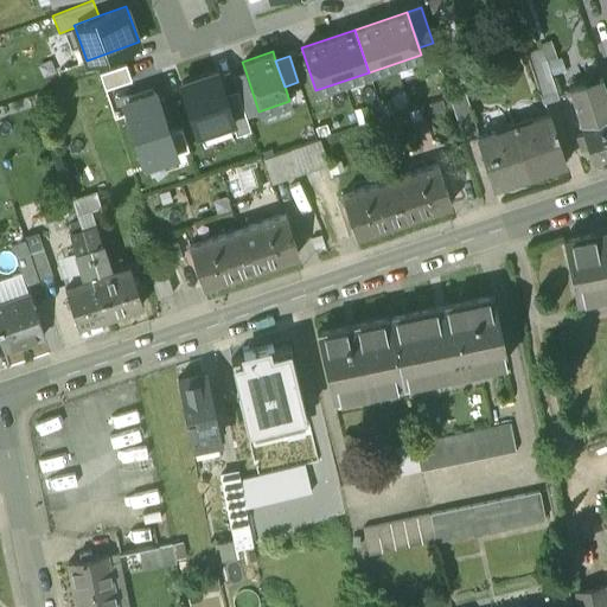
[(126,63),(98,72),(104,89),(131,81),(126,63)]
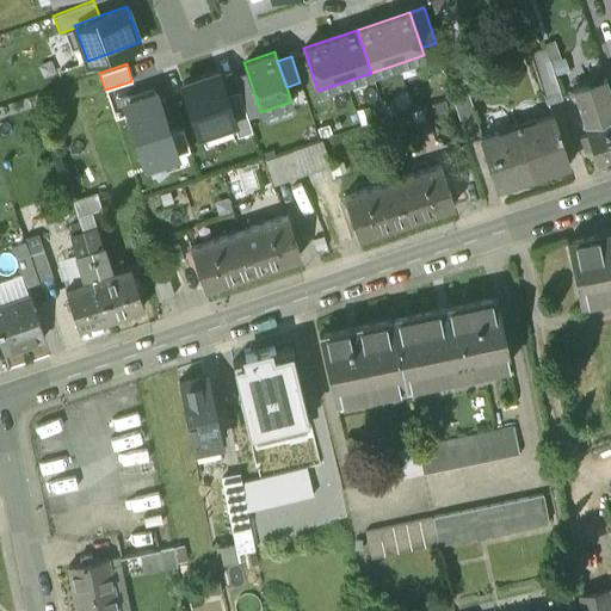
[(550,65),(535,69),(544,100),(561,96),(550,65)]
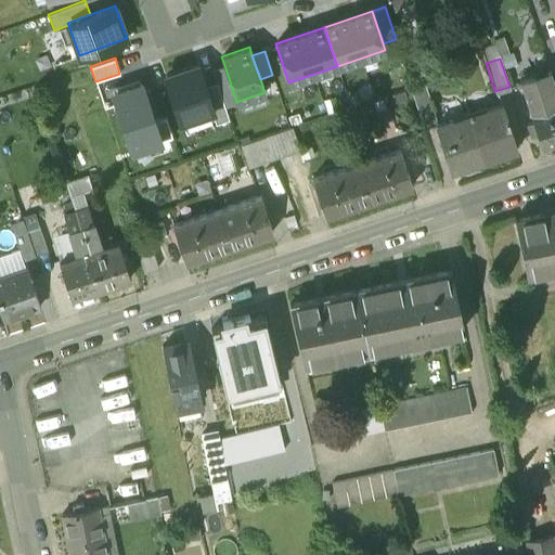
[(224,106),(236,102),(224,65),(213,69),(217,84),(224,106)]
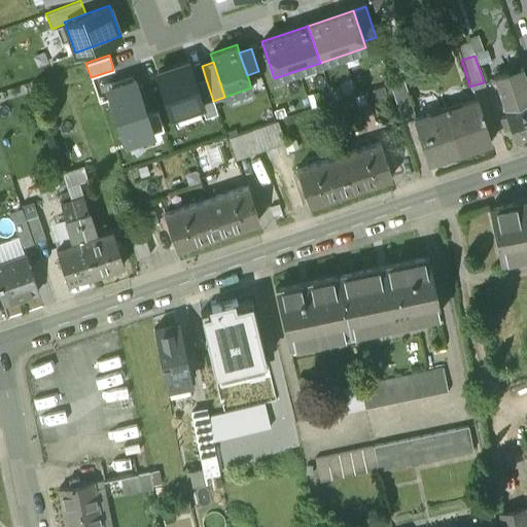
[(172,121),(203,111),(192,83),(186,64),(156,74),(172,121)]
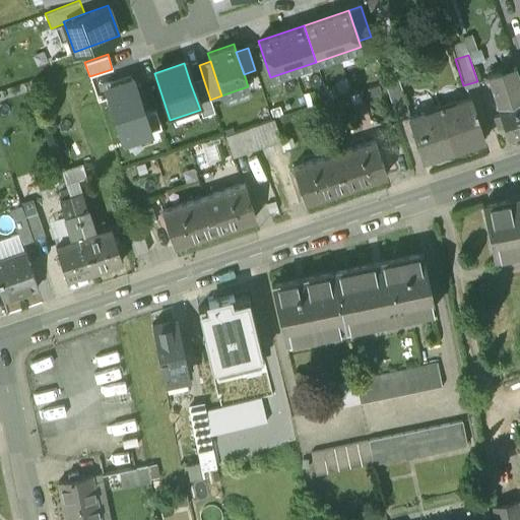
[(519,129),(519,81),(517,71),(501,77),(499,70),(488,74),(507,134),(519,129)]
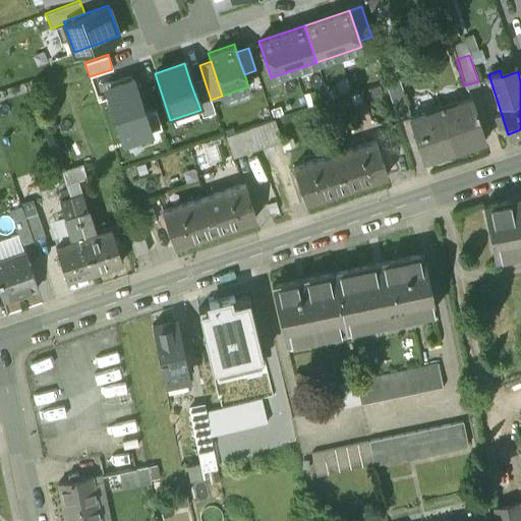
[(132,78),(106,88),(124,141),(150,133),(143,113),(132,78)]
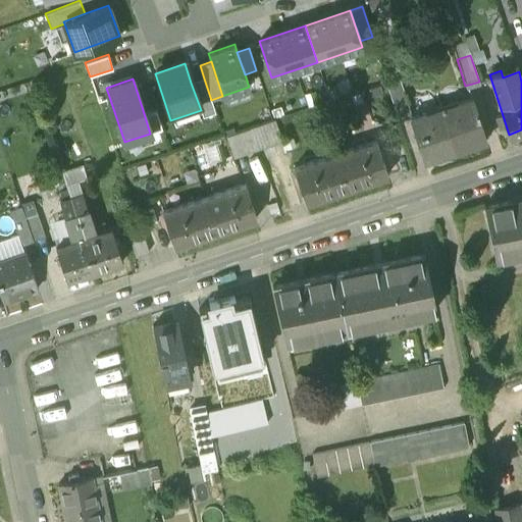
[(211,100),(204,79),(191,83),(201,110),(203,117),(216,113),(211,100)]
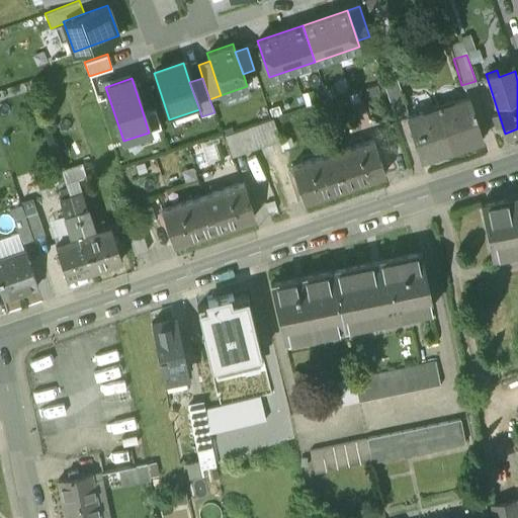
[(406,110),(398,82),(384,86),(393,114),(406,110)]
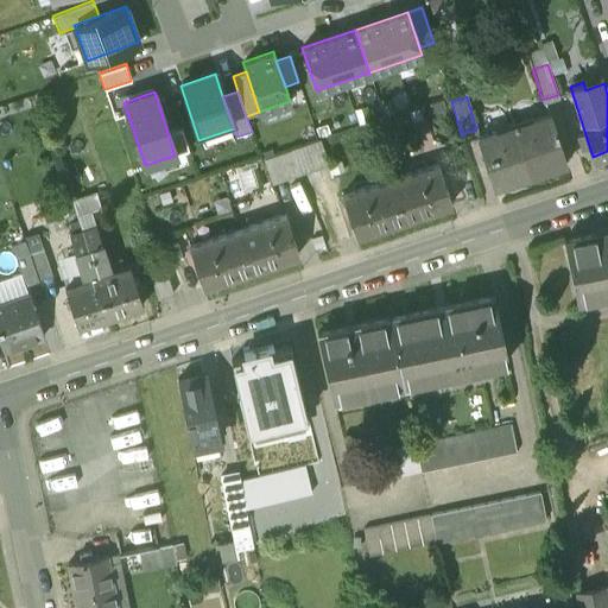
[(549,114),(533,119),(533,121),(513,127),(527,176),(565,164),(556,134),(557,134),(555,127),(553,127),(549,114)]
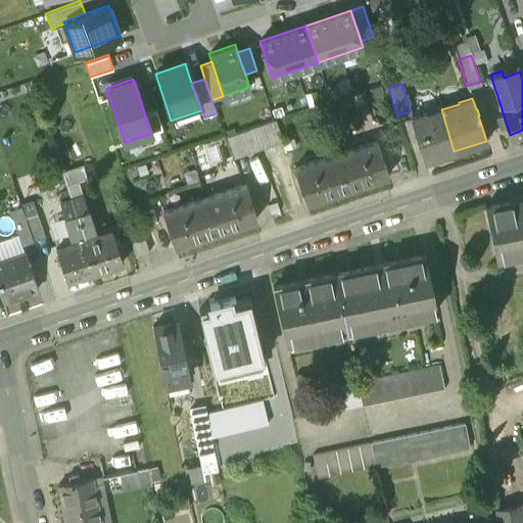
[(144,113),(150,134),(162,130),(155,109),(144,113)]
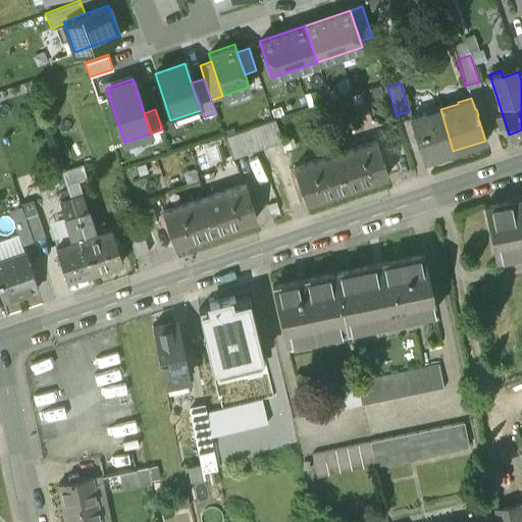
[(440,109),(424,114),(423,113),(410,117),(423,160),(453,151),(440,109)]
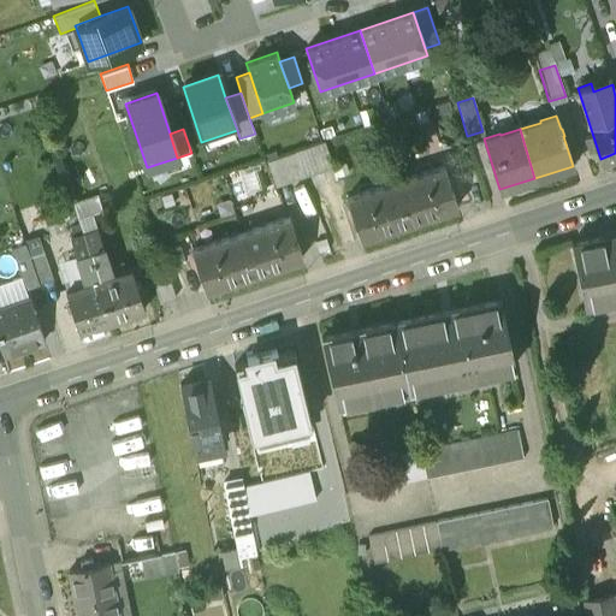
[(267,161),(276,187),(333,167),(325,142),(267,161)]
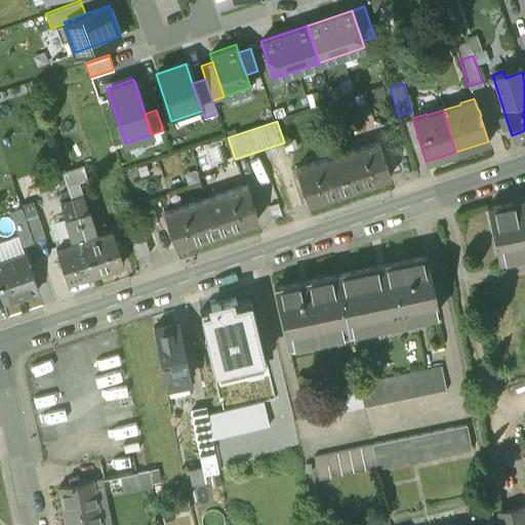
[(377,143),(294,169),(307,203),(389,176),(377,143)]
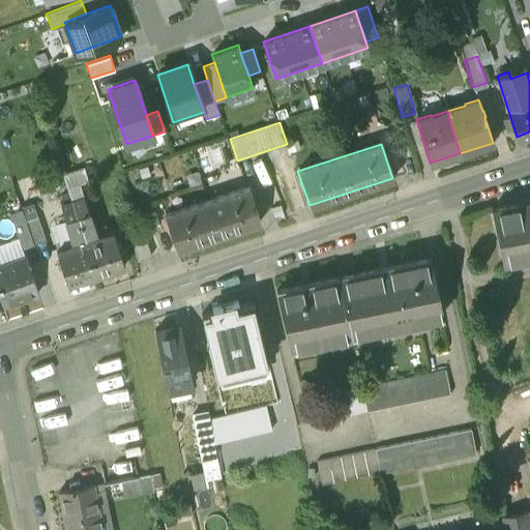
[(247,187),(165,213),(176,248),(259,222),(247,187)]
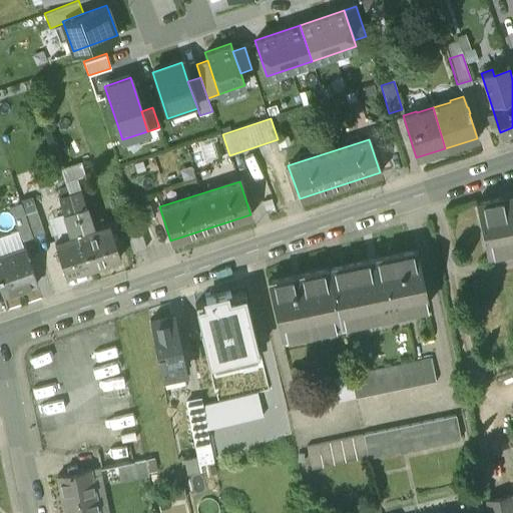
[(512,194),(476,202),(486,252),(512,246),(512,194)]
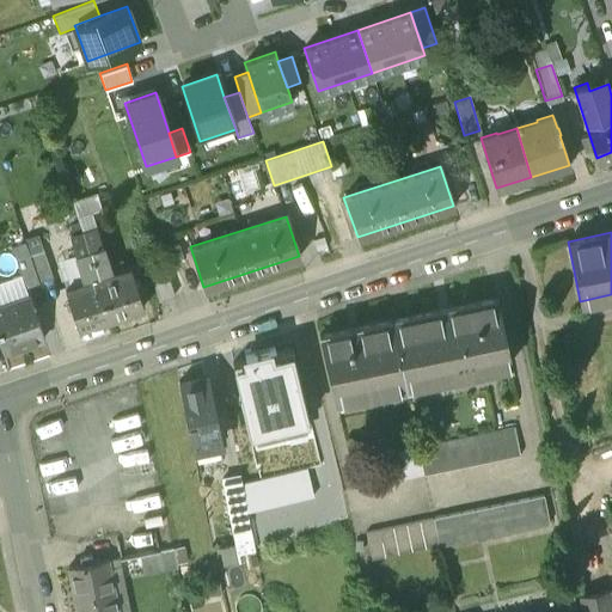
[(51,279),(43,252),(29,257),(37,283),(51,279)]
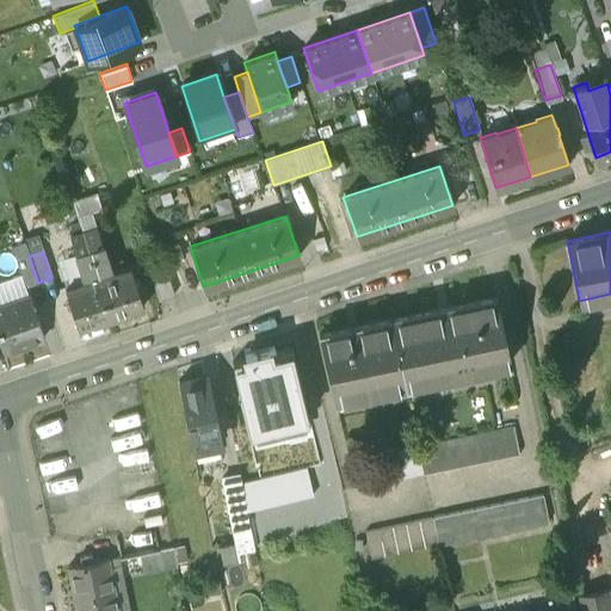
[(29,257),(16,260),(25,288),(37,283),(29,257)]
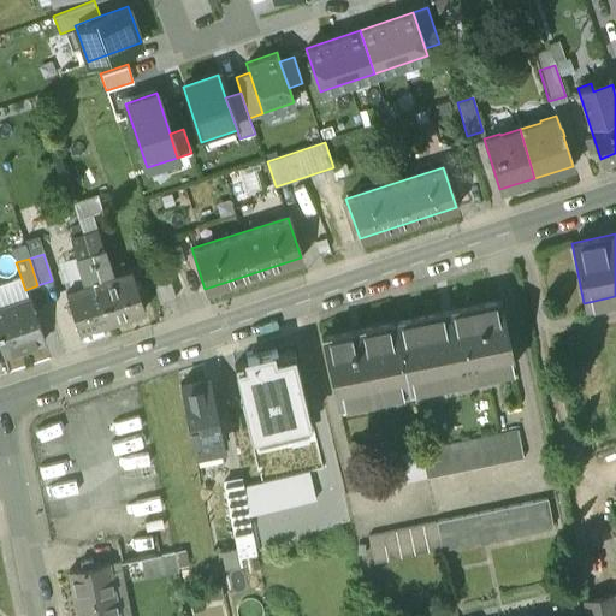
[(131,267),(98,279),(112,319),(144,307),(131,267)]
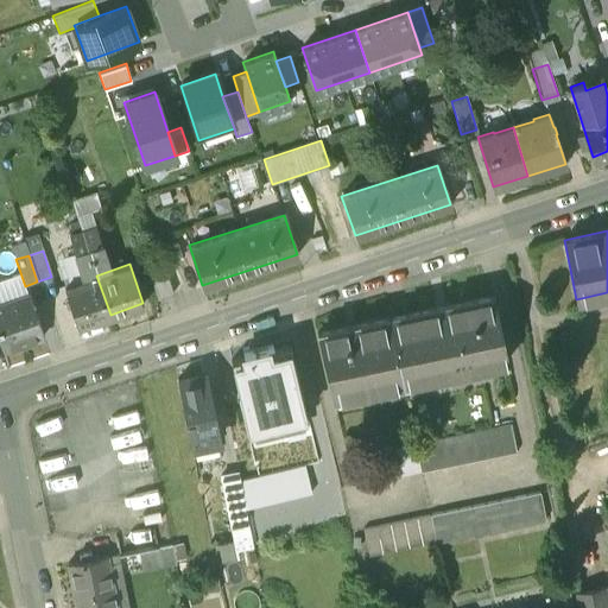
[(96,276),(63,286),(77,325),(111,315),(96,276)]
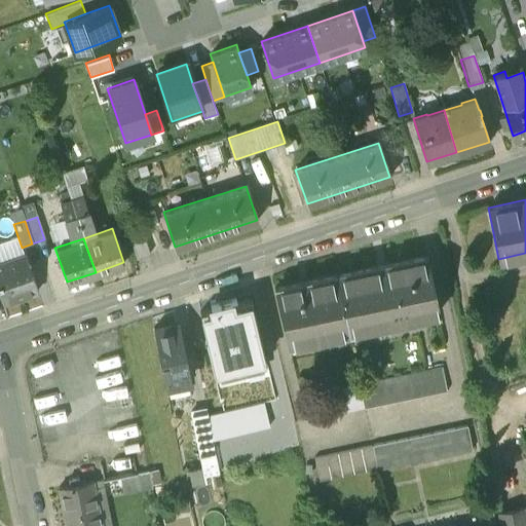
[(25,256),(0,263),(0,297),(2,303),(37,292),(25,256)]
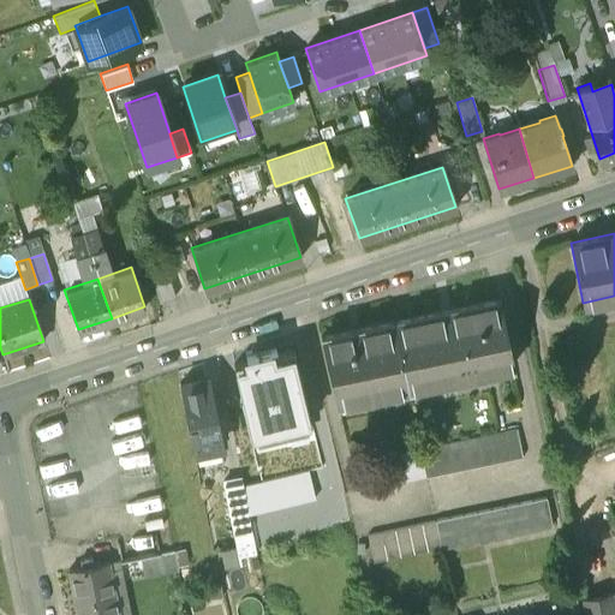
[(497,299),(393,321),(405,380),(460,368),(461,372),(491,366),(490,362),(509,357),(497,299)]
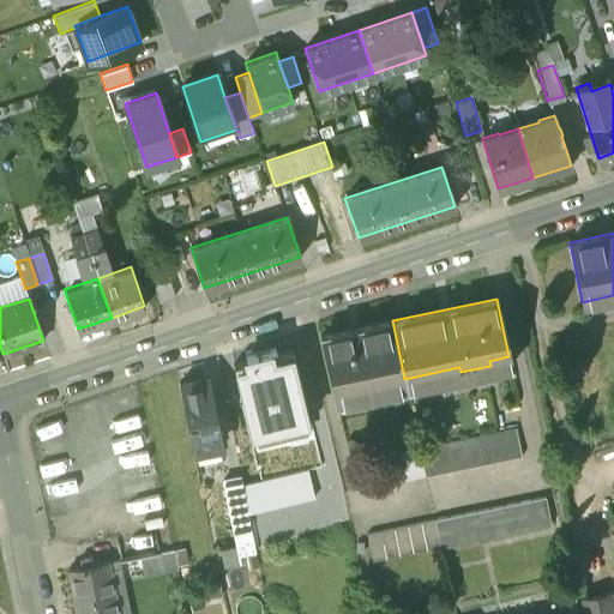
[(392,320),(320,336),(335,395),(404,380),(404,379),(392,320)]
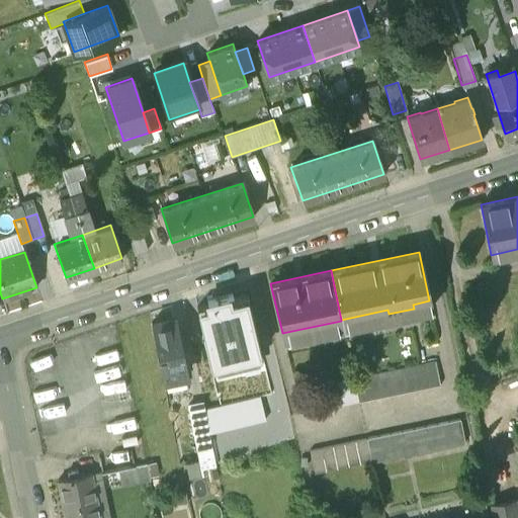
[(201,333),(208,361),(260,349),(247,293),(233,296),(232,292),(206,298),(207,303),(196,306),(202,333),(201,333)]
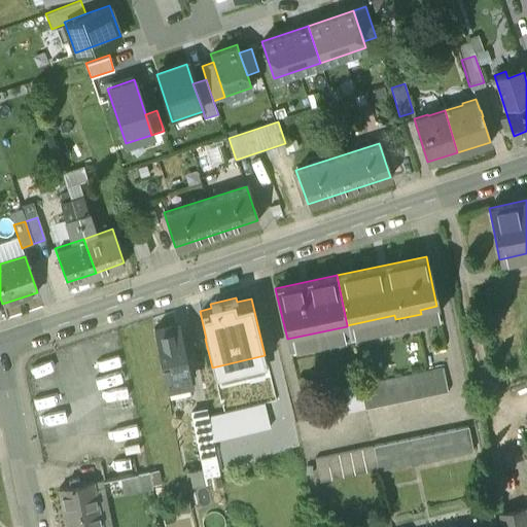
[(177,323),(153,328),(165,385),(188,380),(177,323)]
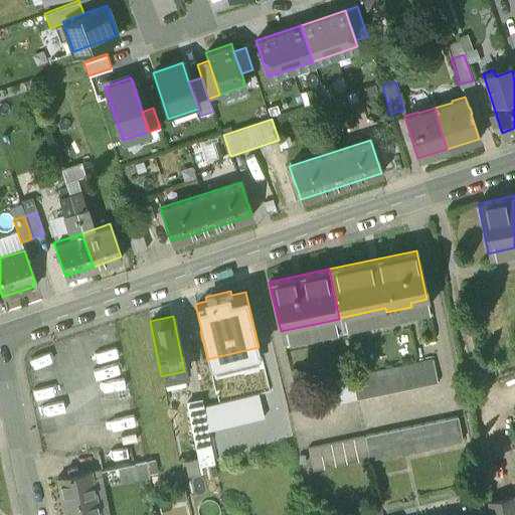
[(431,354),(350,372),(355,396),(436,377),(431,354)]
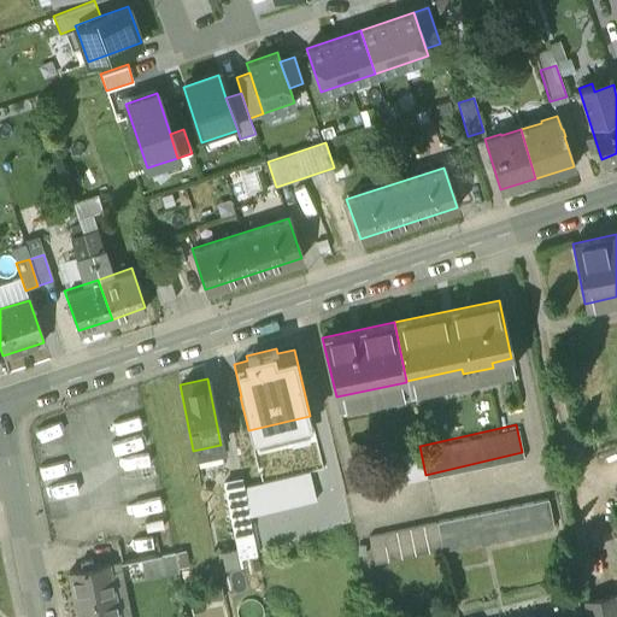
[(419,446),(350,464),(357,492),(425,475),(419,446)]
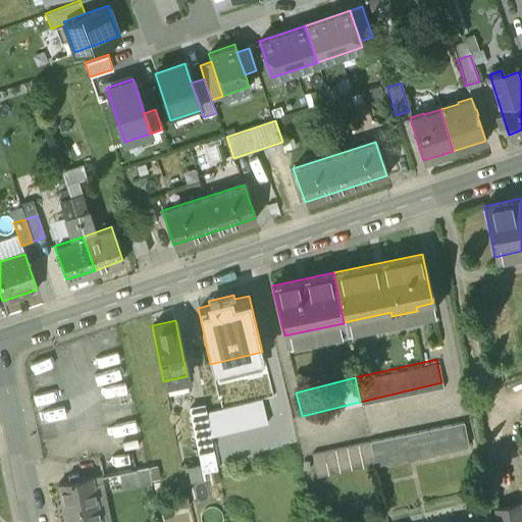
[(212,447),(204,403),(188,406),(197,451),(212,447)]
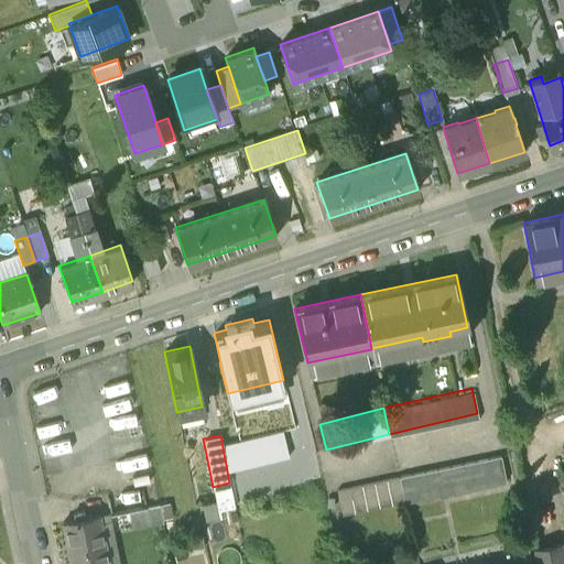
[(499,453),(398,474),(398,475),(403,499),(403,500),(505,478),(499,453)]
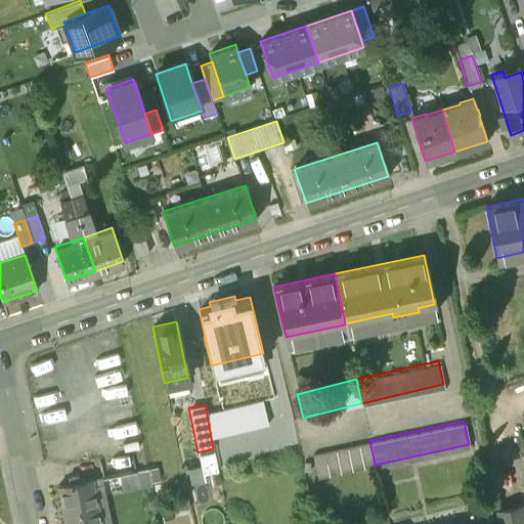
[(369,441),(314,452),(318,475),(375,464),(369,441)]
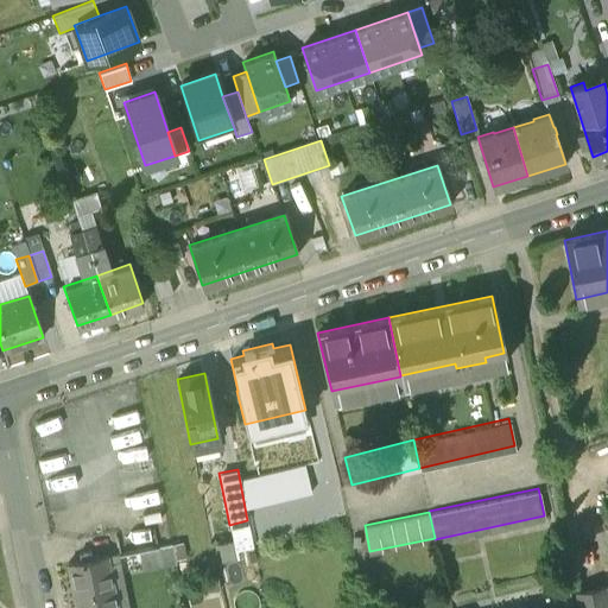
[(247,520),(229,525),(233,546),(252,543),(247,520)]
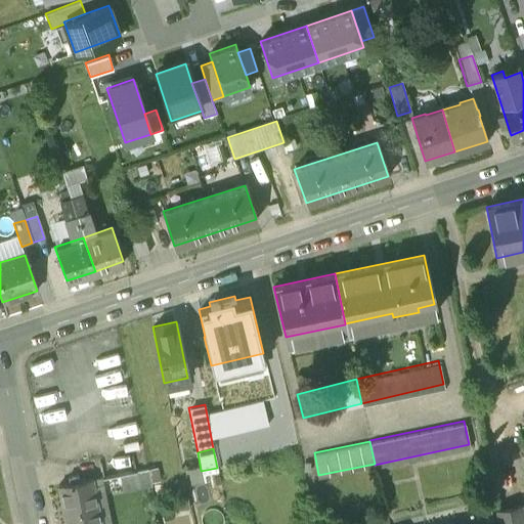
[(146,467),(120,472),(124,489),(151,483),(146,467)]
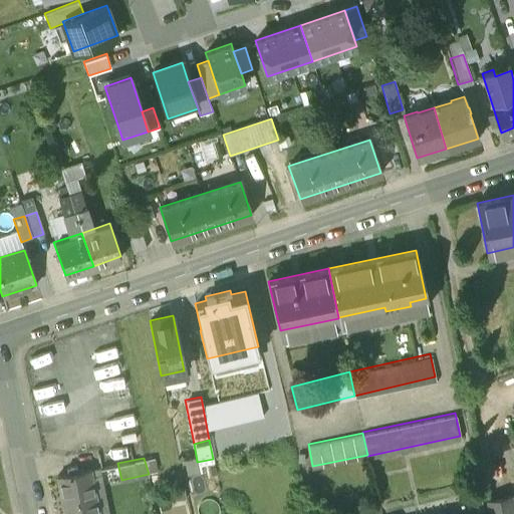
[(89,468),(77,470),(76,464),(67,466),(69,472),(58,474),(65,513),(98,513),(92,479),(97,478),(95,467),(90,469),(89,468)]
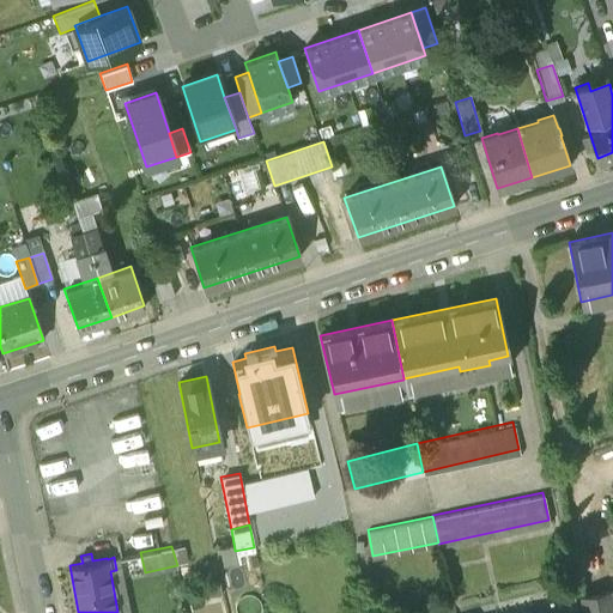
[(611,612),(606,588),(580,594),(583,612),(611,612)]
